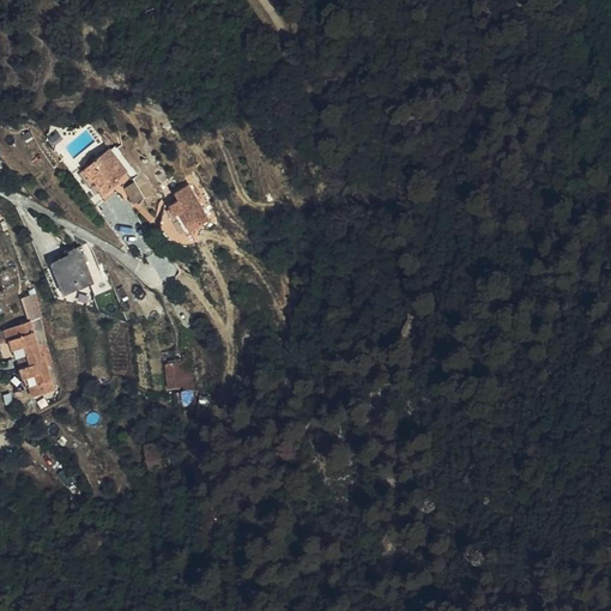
[(109,149),(94,161),(88,165),(80,170),(104,200),(132,179),(109,149)]
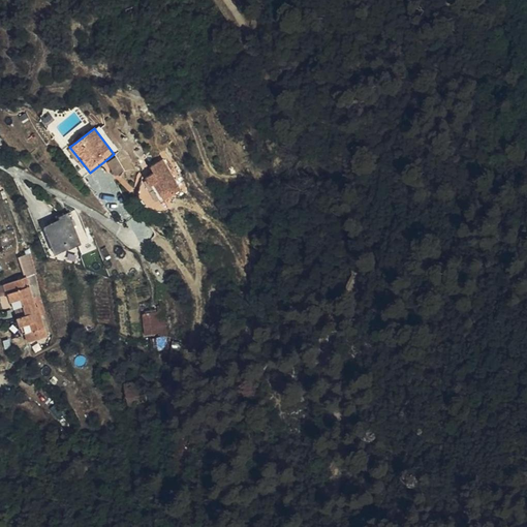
[(115,158),(105,164),(113,177),(122,171),(115,158)]
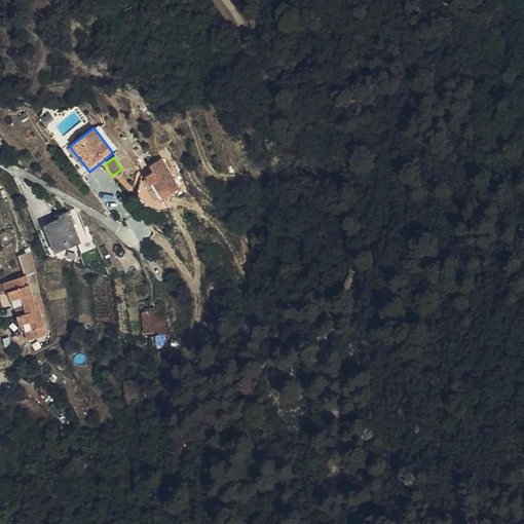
[(161,158),(149,164),(152,171),(145,175),(159,199),(178,188),(161,158)]
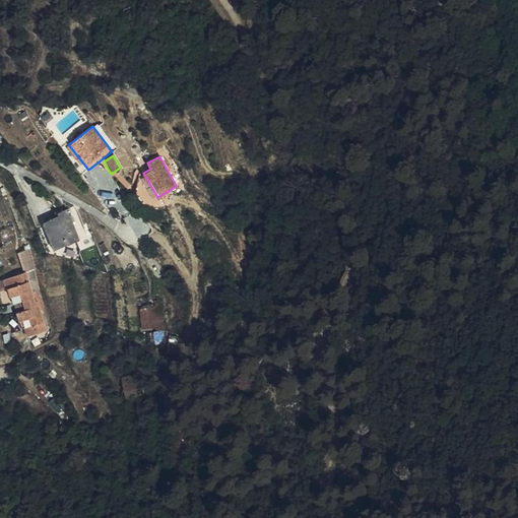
[(81,238),(70,208),(58,213),(59,216),(45,222),(53,245),(69,239),(70,242),(81,238)]
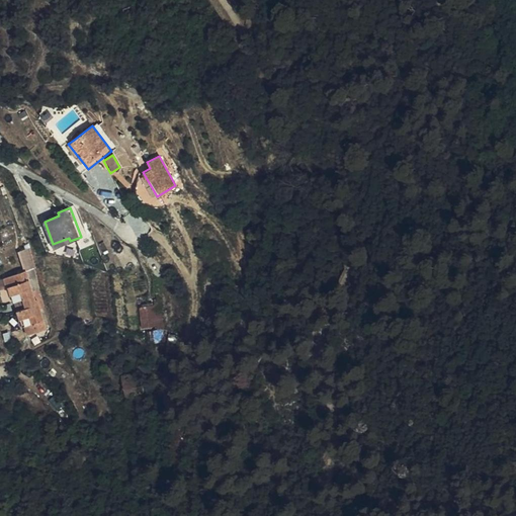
[(27,252),(18,254),(23,270),(32,268),(27,252)]
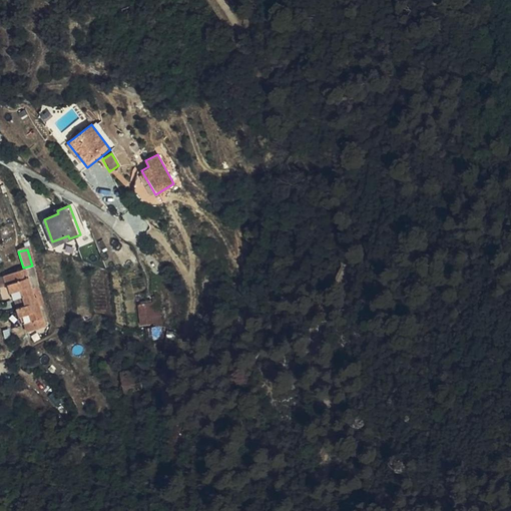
[(42,327),(33,298),(32,298),(22,269),(1,275),(4,285),(6,284),(11,300),(20,297),(23,306),(14,309),(19,325),(21,324),(24,333),(42,327)]
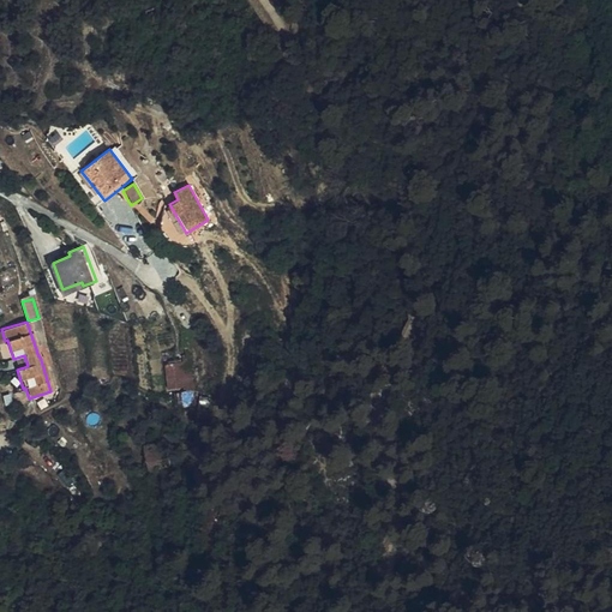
[(181,364),(163,366),(168,394),(185,391),(181,364)]
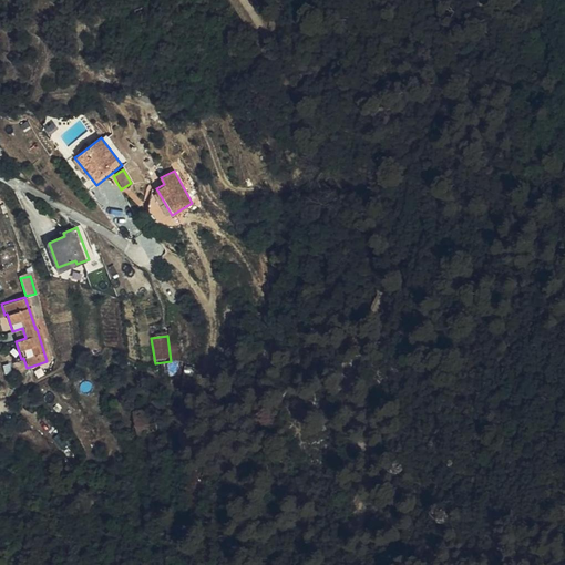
[(191,370),(183,369),(181,381),(188,382),(191,370)]
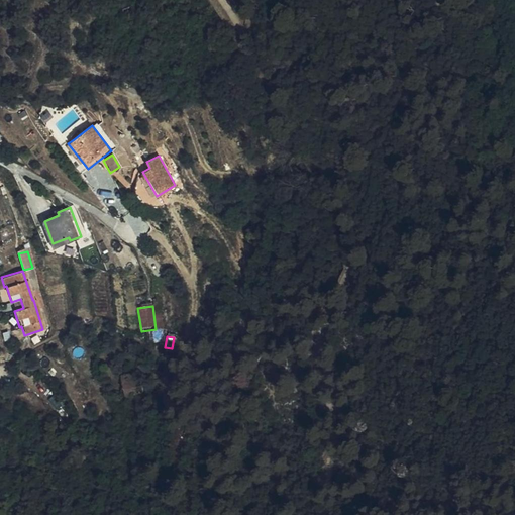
[(76,361),(79,359),(81,356),(82,353),(80,350),(77,349),(74,350),(72,352),(71,355),(73,358),(76,361)]
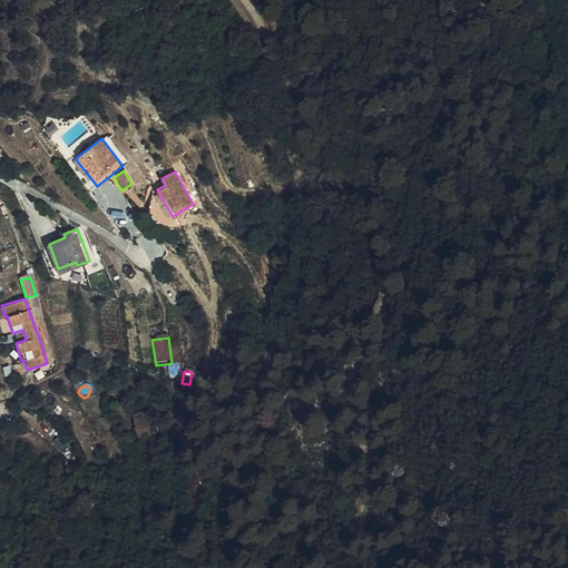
[(49,409),(52,407),(54,403),(52,400),(49,398),(46,397),(42,399),(41,403),(42,407),(46,409),(49,409)]
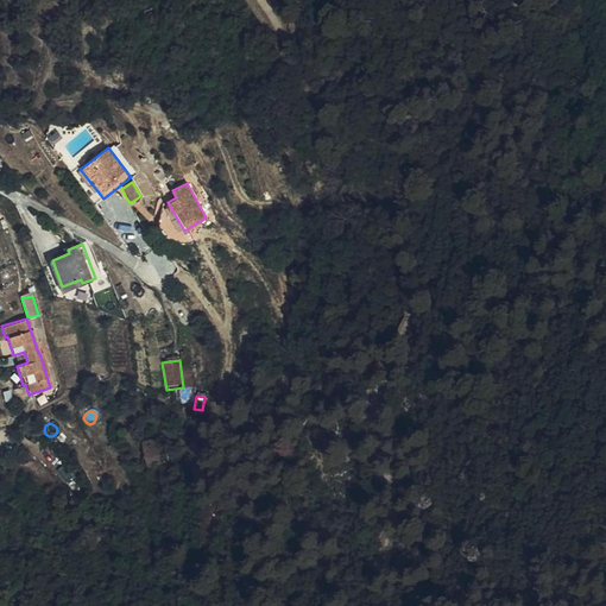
[(156,439),(141,442),(146,467),(161,465),(156,439)]
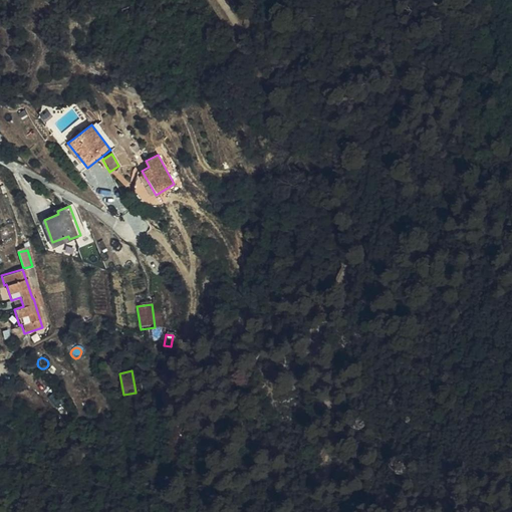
All buildings are outlined.
